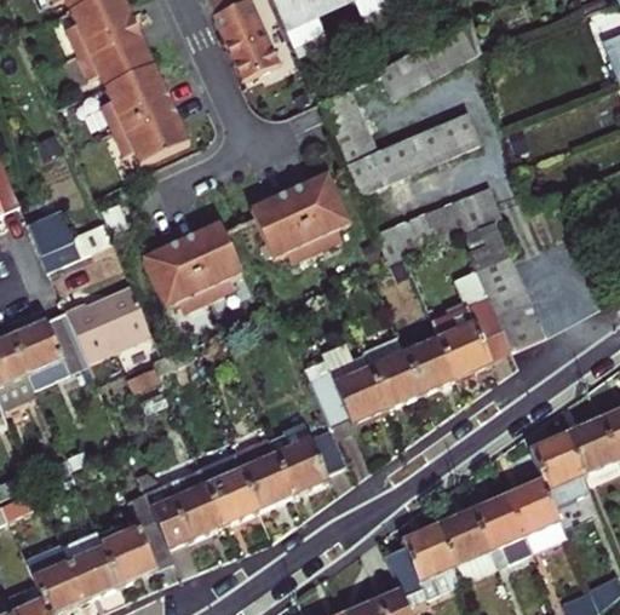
[(52,0),(53,4),(62,0),(65,0),(72,12),(97,0),(52,0)]
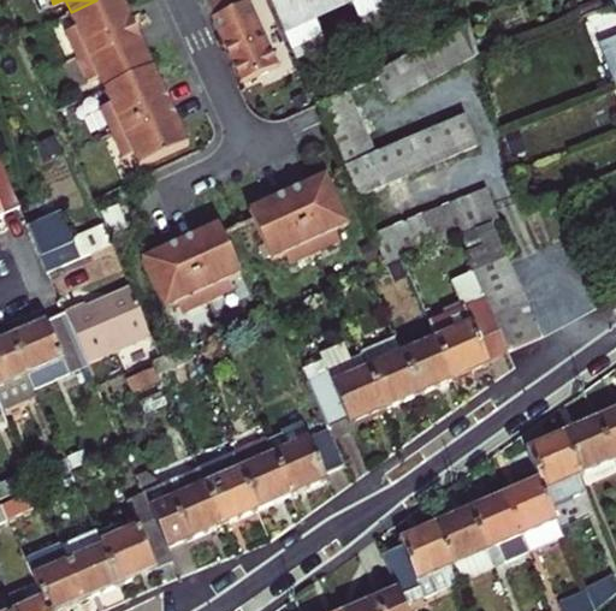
[(129,10),(124,0),(96,0),(71,12),(77,27),(65,31),(77,55),(137,28),(129,10)]
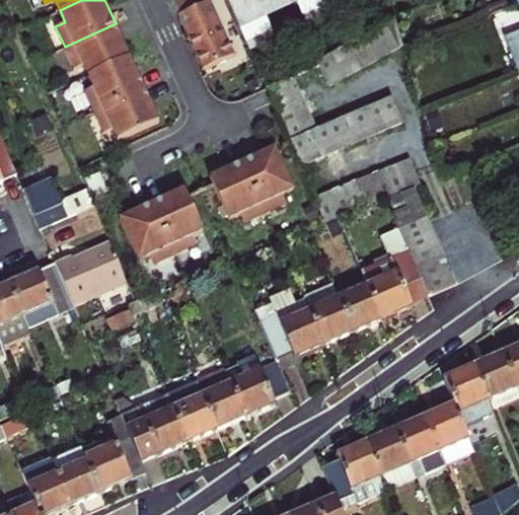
[(203,67),(235,52),(212,0),(173,0),(189,35),(203,67)]
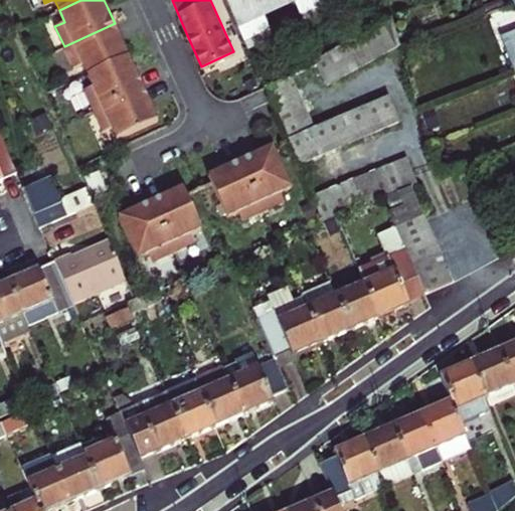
[(228,0),(245,39),(270,29),(264,15),(295,1),(305,24),(330,14),(324,0),(228,0)]
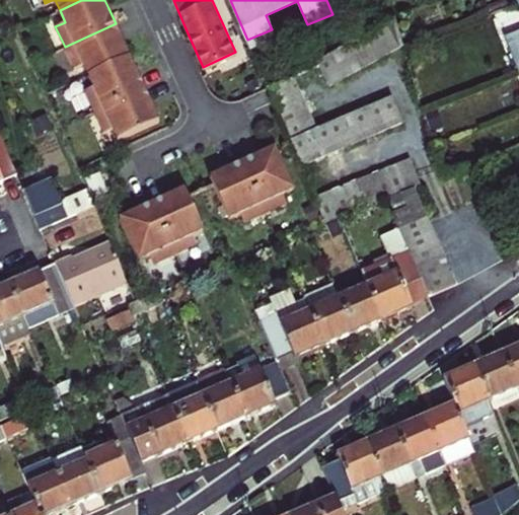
[(518,2),(517,3),(518,8),(518,28),(505,35),(518,72),(518,2)]
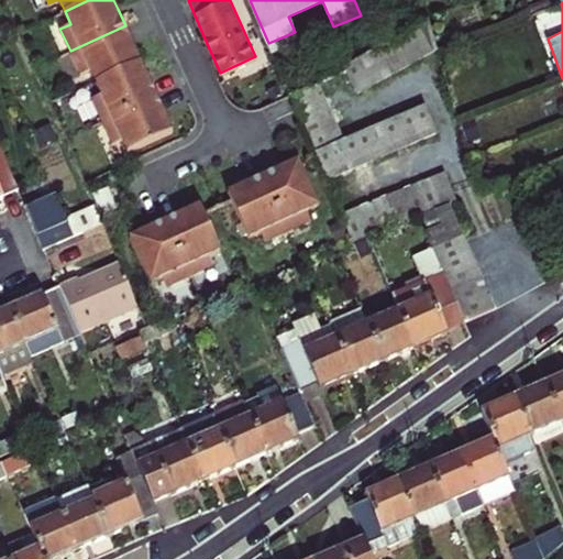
[(430,22),(375,45),(387,74),(439,52),(430,22)]
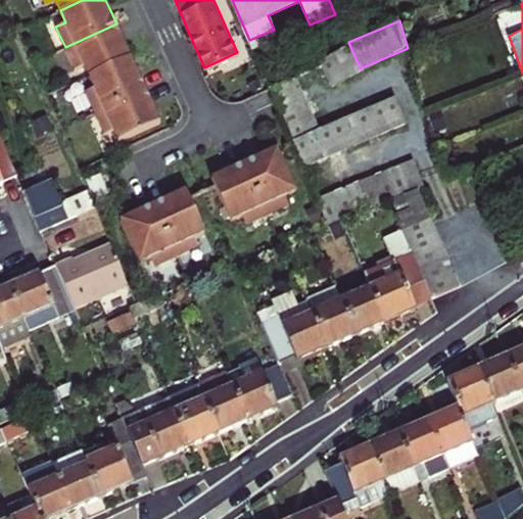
[(124,41),(116,24),(65,47),(75,67),(84,63),(89,76),(131,56),(124,41)]
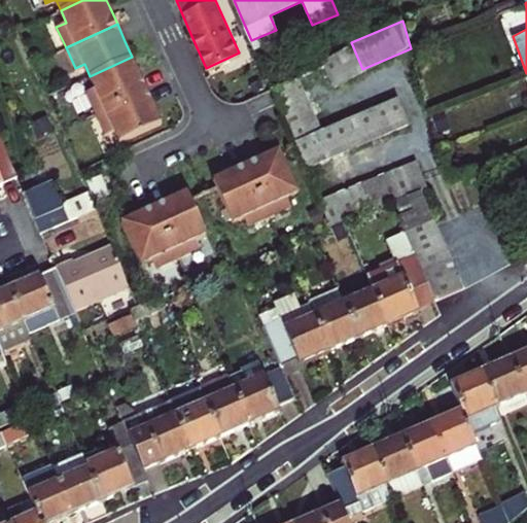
[(331,82),(362,69),(351,42),(320,56),(331,82)]
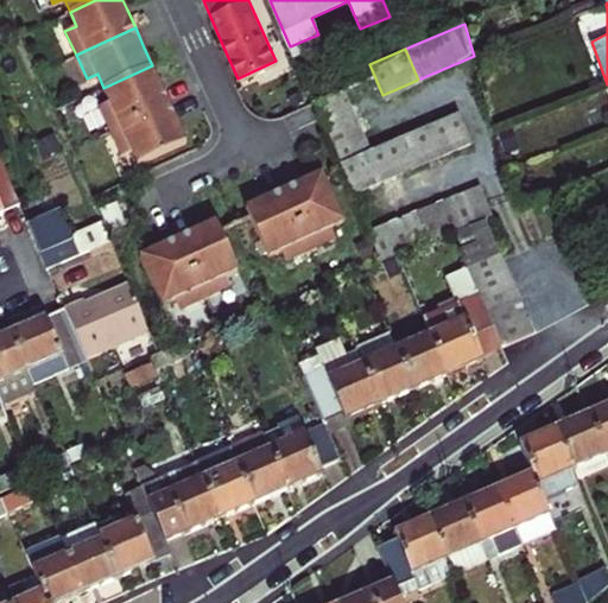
[(160,84),(152,65),(103,88),(109,101),(99,106),(109,131),(169,103),(160,84)]
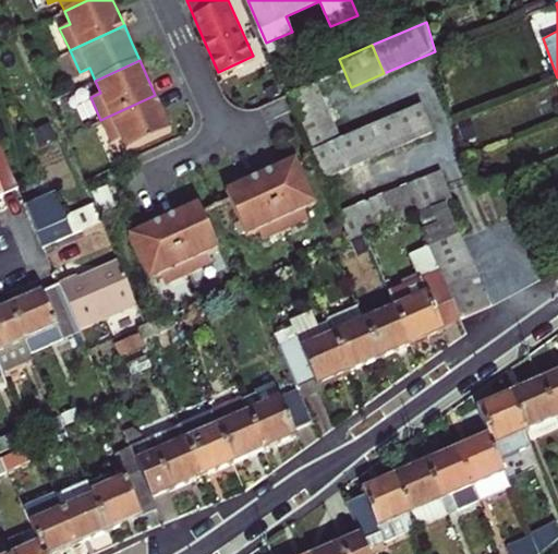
[(339,136),(314,77),(287,89),(325,176),(413,139),(400,110),(339,136)]
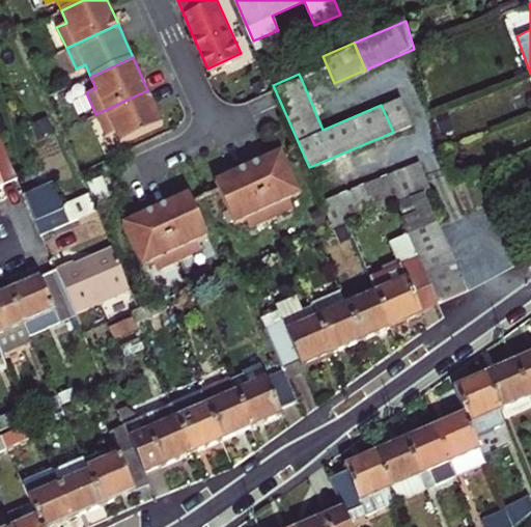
[(156,107),(147,90),(95,114),(106,135),(115,131),(120,142),(163,123),(156,107)]
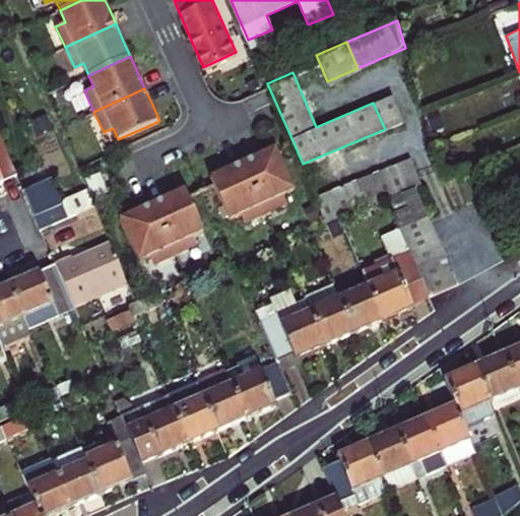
[(405,121),(393,93),(373,103),(385,129),(405,121)]
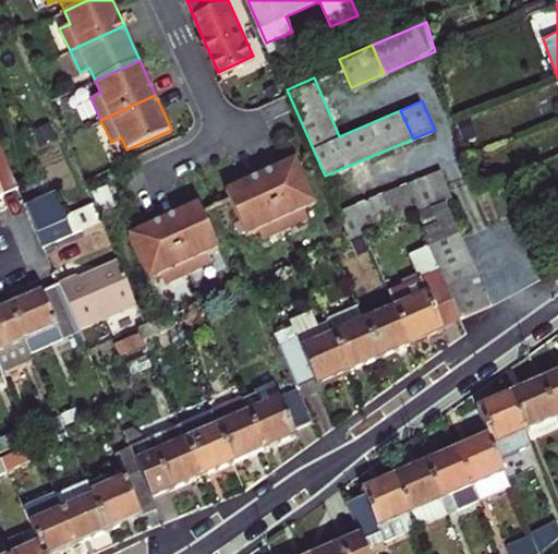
[(471,116),(457,121),(463,141),(477,135),(471,116)]
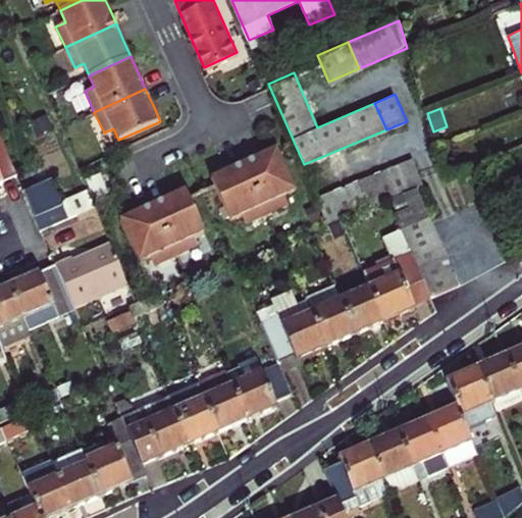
[(49,113),(33,120),(40,137),(56,130),(49,113)]
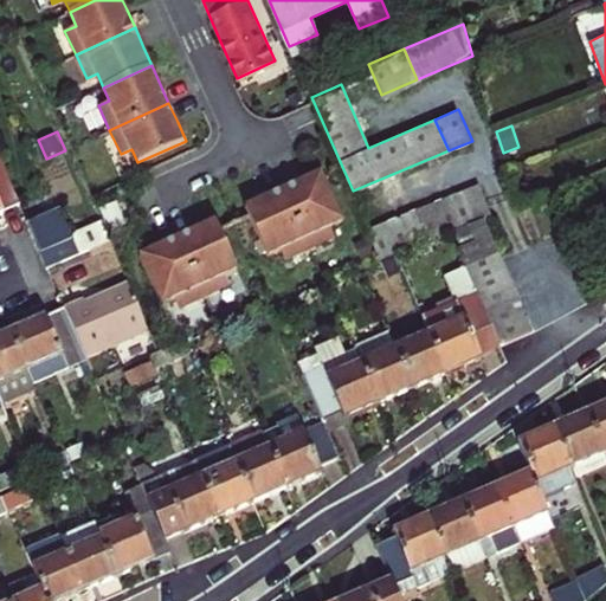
[(0,205),(15,198),(0,161),(0,205)]
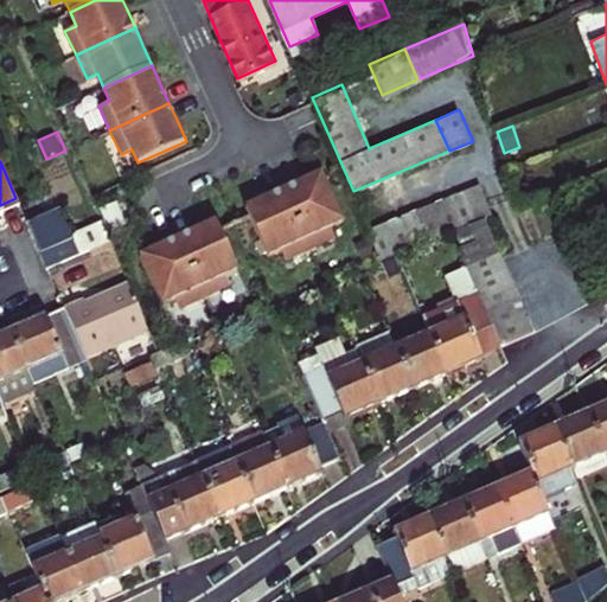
[(345,221),(323,173),(305,181),(285,190),(312,249),(337,238),(332,228),(345,221)]
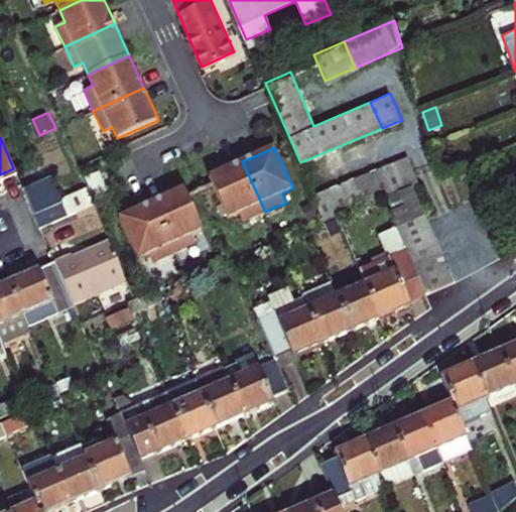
[(436,157),(440,167),(452,163),(448,153),(436,157)]
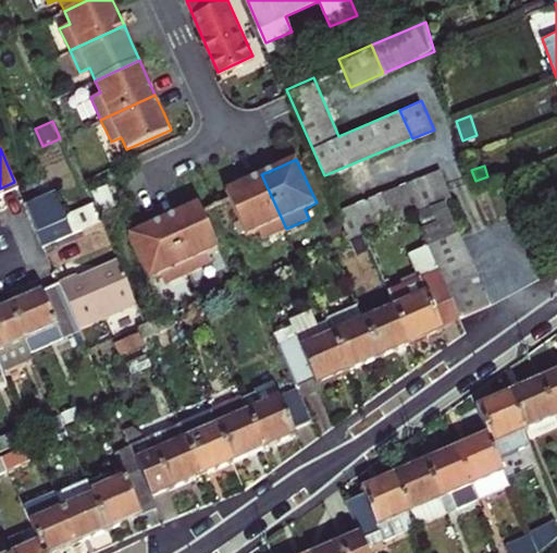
[(442,169),(429,173),(419,177),(430,207),(447,200),(454,198),(442,169)]
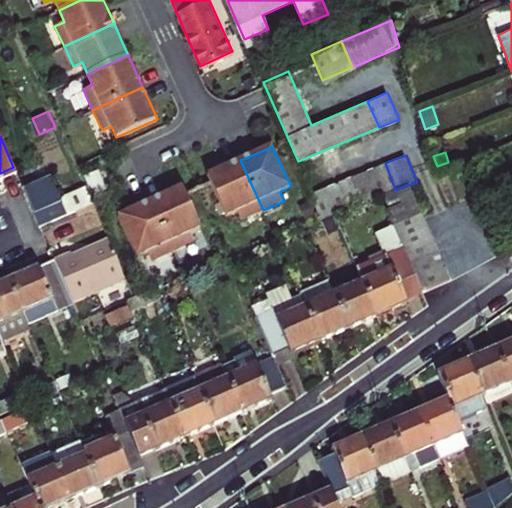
[(263,210),(240,160),(223,168),(209,175),(227,216),(239,210),(243,220),(263,210)]
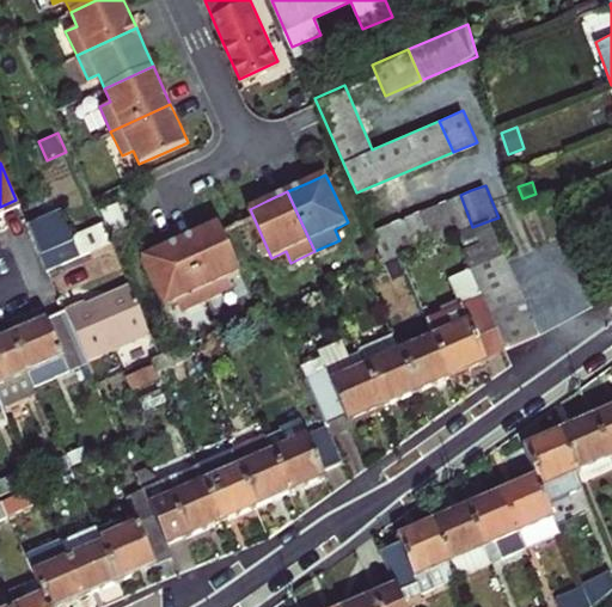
[(372,230),(386,261),(398,256),(461,232),(472,227),(460,195),(372,230)]
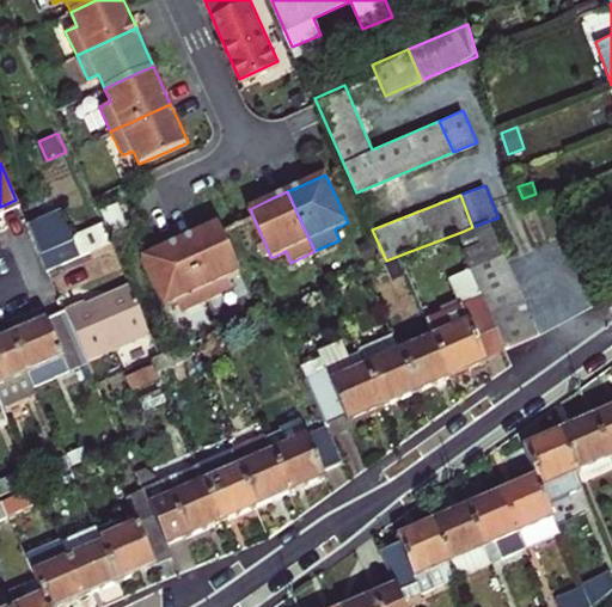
[(536,203),(550,238),(564,232),(551,196),(536,203)]
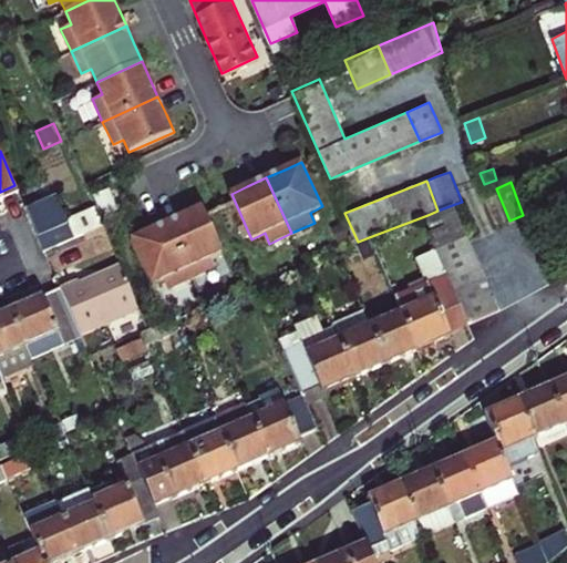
[(109,185),(92,192),(102,213),(119,206),(109,185)]
